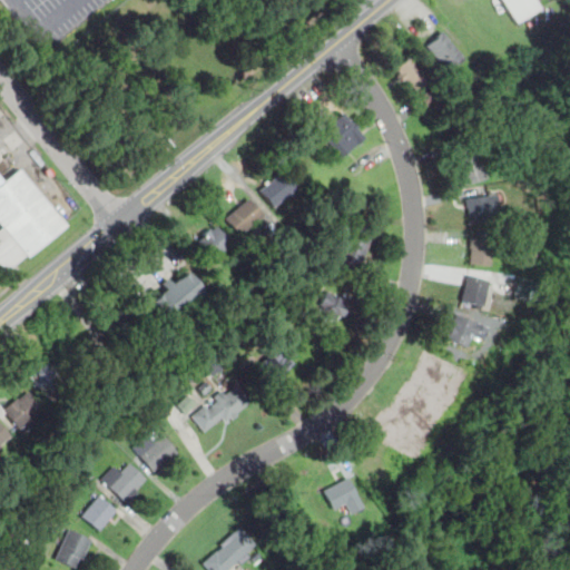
[(502,3),(500,0),(533,0),(540,10),(516,25),(507,11),(503,13),(499,6),(502,3)]
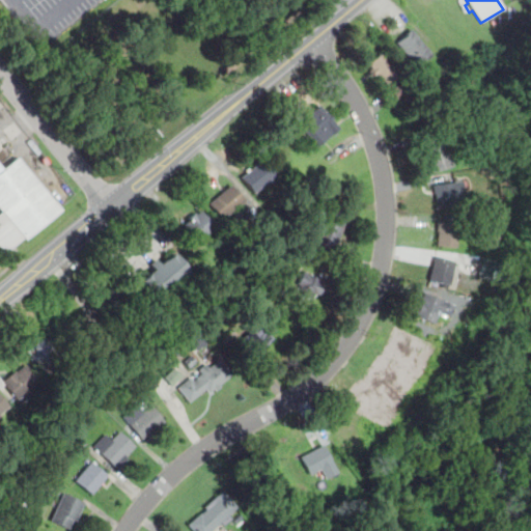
[(423,59),(416,65),(398,46),(408,37),(407,35),(411,31),(432,56),(426,62),(423,59)]
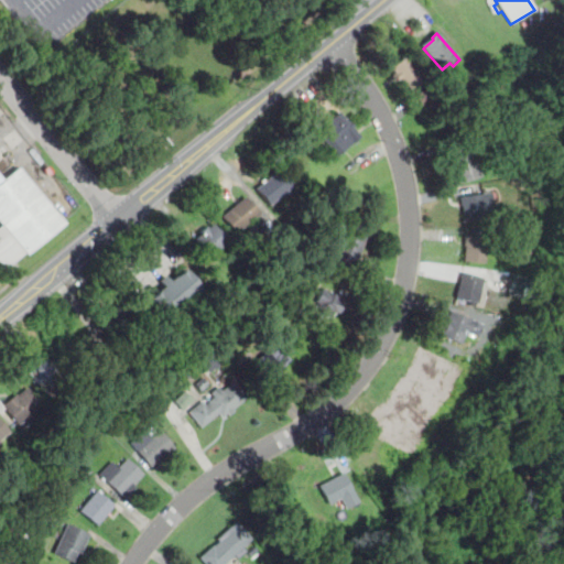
[(402,80),(400,83),(394,76),(397,75),(392,69),(407,56),(425,77),(410,90),(402,80)]
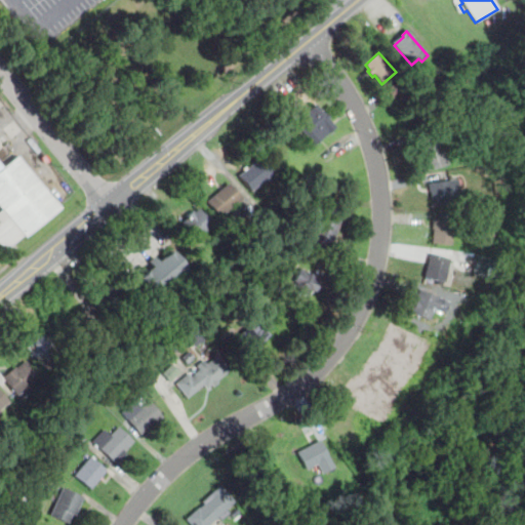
[(334,128),(312,148),(293,125),(316,107),(334,128)]
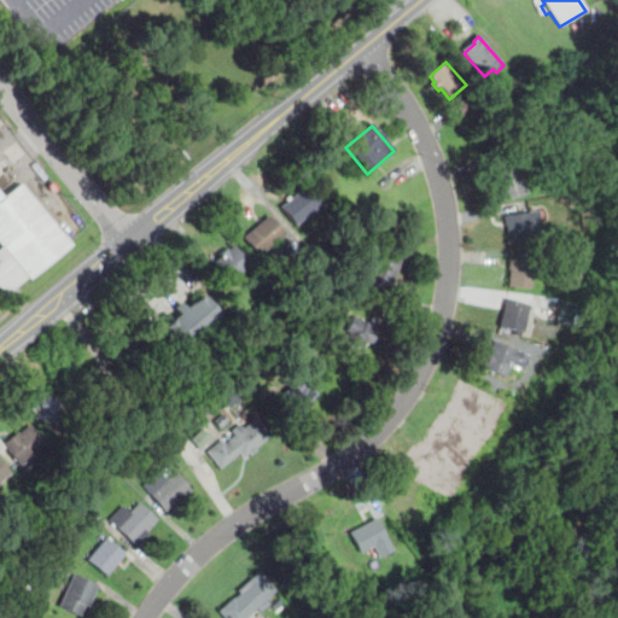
[(499,188),(496,188),(493,176),(519,168),(526,196),(502,202),(499,188)]
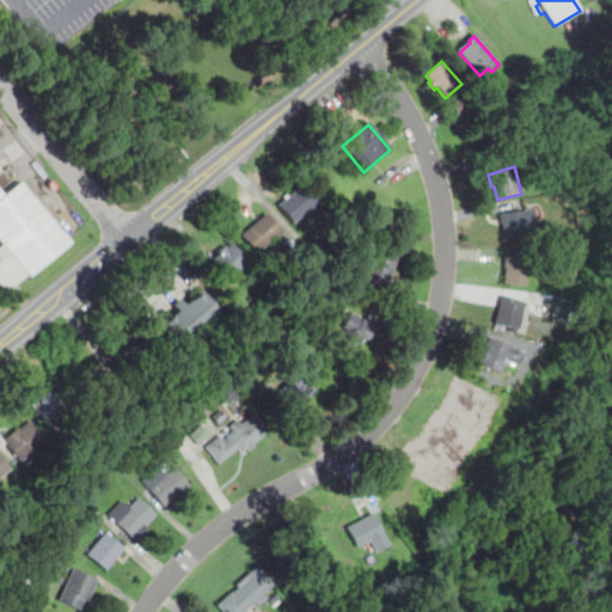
[(1,293),(0,291),(0,199),(20,183),(67,242),(24,276),(24,275),(1,293)]
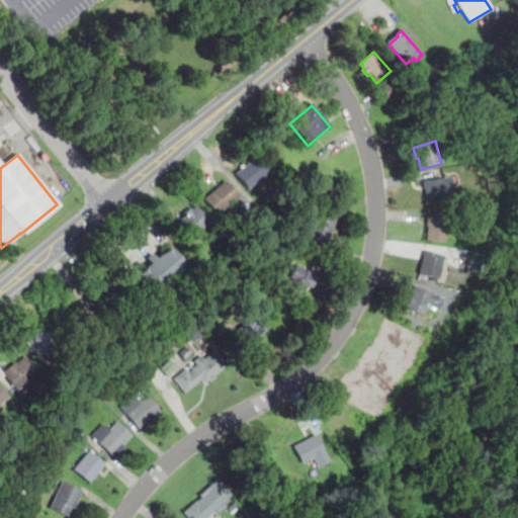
[(269,171),(247,190),(235,177),(258,158),(269,171)]
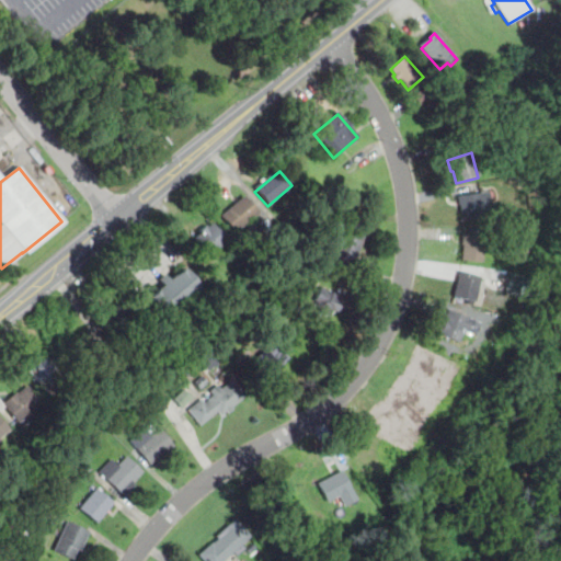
[(489,193),(492,218),(464,221),(462,208),(460,208),(459,196),(489,193)]
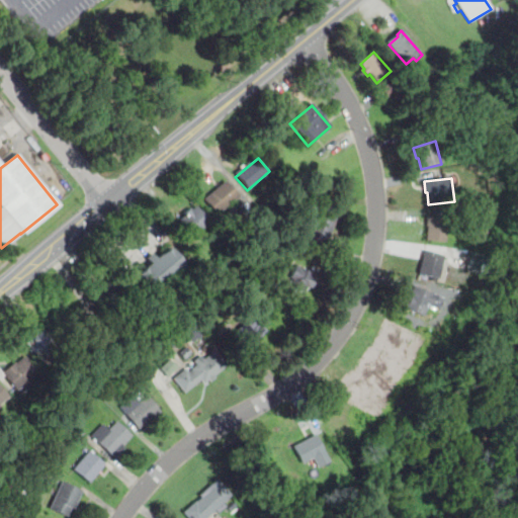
[(227,182),(239,196),(217,214),(205,200),(227,182)]
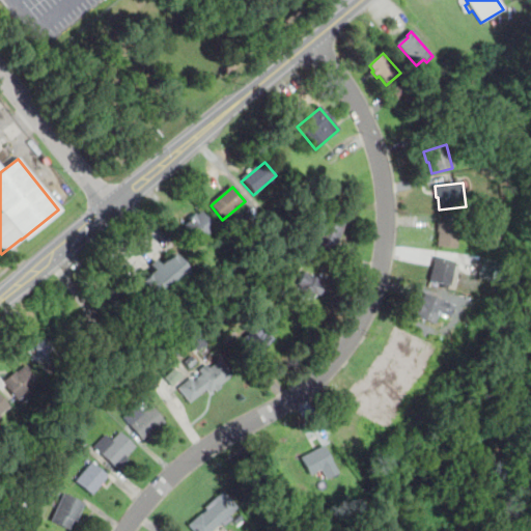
[(202,212),(218,230),(200,245),(185,226),(202,212)]
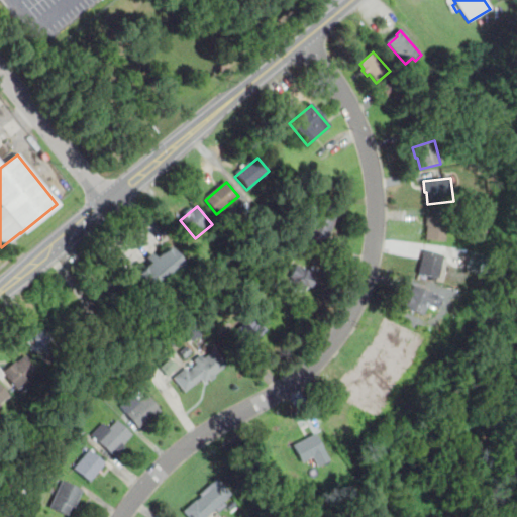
[(335,218),(327,242),(309,235),(317,211),(335,218)]
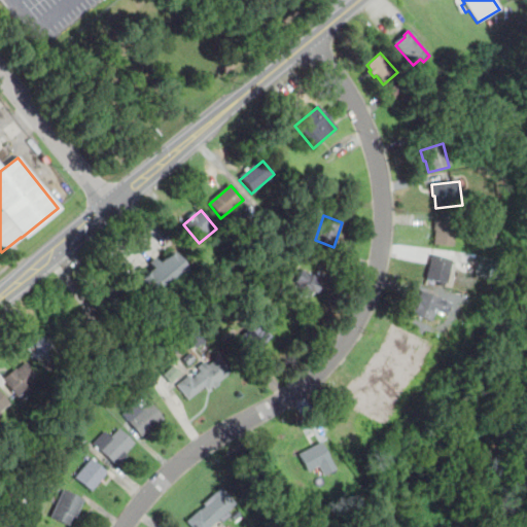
[(434,232),(432,232),(433,222),(455,224),(453,248),(432,246),(434,232)]
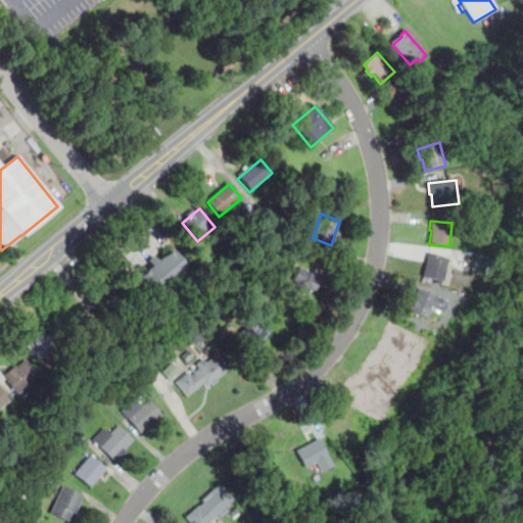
[(171,251),(184,268),(151,296),(137,280),(152,268),(148,263),(155,257),(159,262),(171,251)]
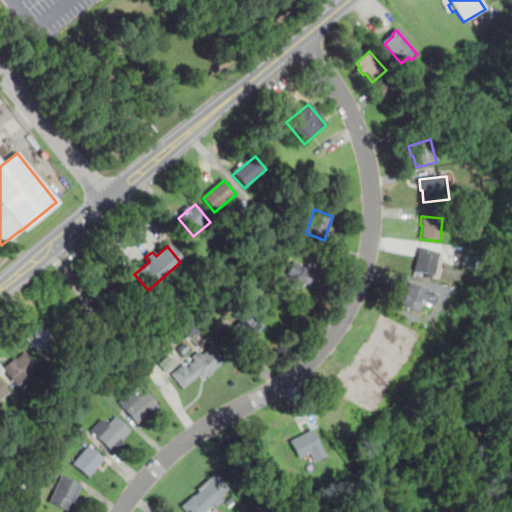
[(421,248),(439,253),(433,277),(415,273),(421,248)]
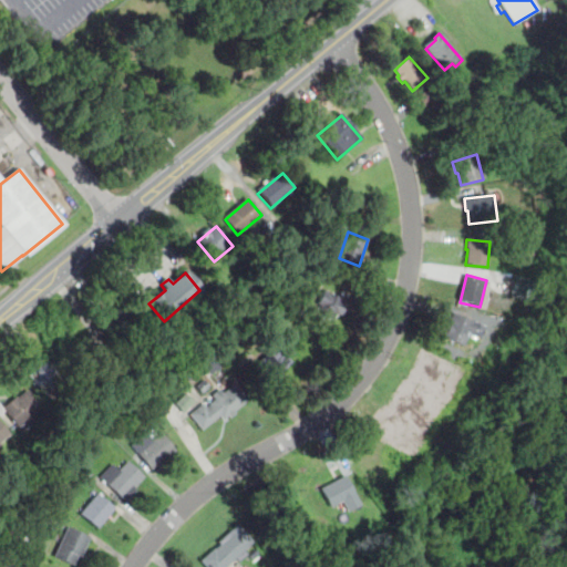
[(336,315),(331,322),(313,312),(326,290),(343,301),(340,307),(346,310),(341,317),(336,315)]
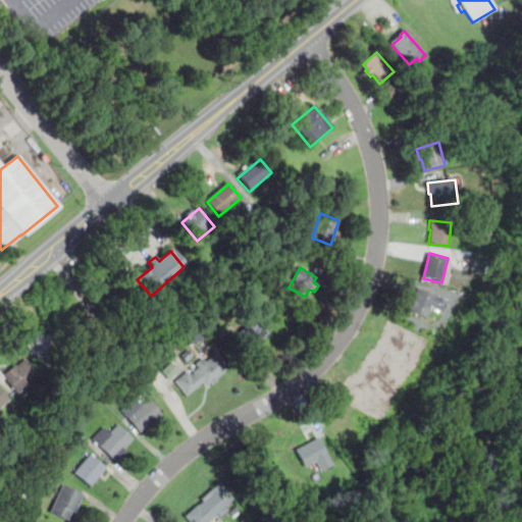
[(108,284),(123,304),(107,318),(91,300),(108,284)]
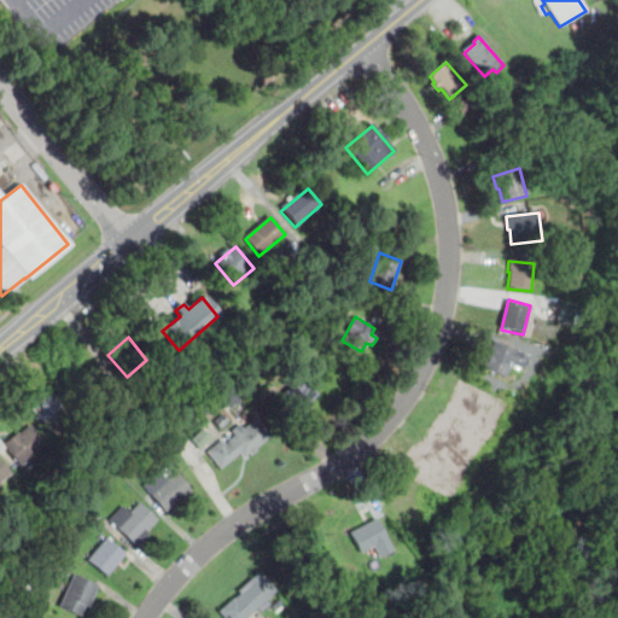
[(495,343),(529,357),(523,372),(509,366),(505,379),(483,371),(495,343)]
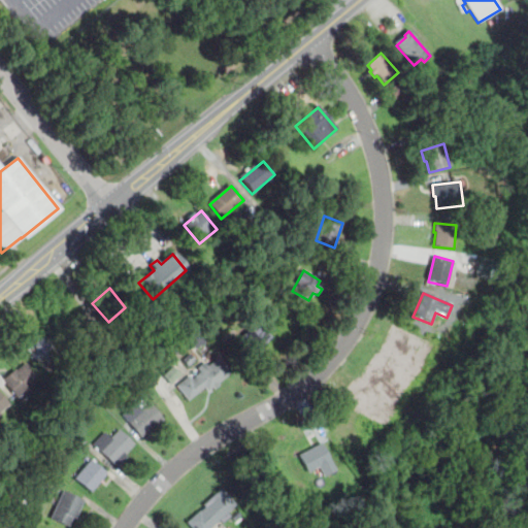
[(272,336),(245,360),(232,344),(259,321),(272,336)]
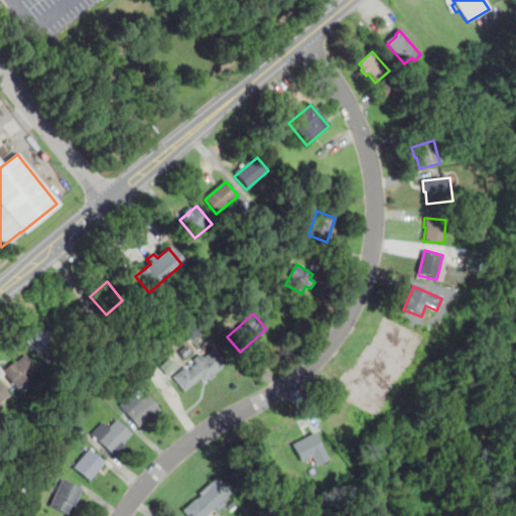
[(44,329),(58,345),(47,355),(53,363),(46,369),(25,345),(44,329)]
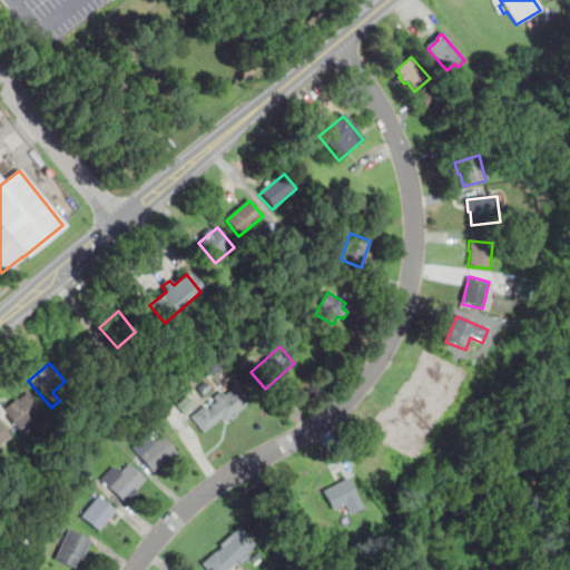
[(210,387),(204,394),(198,387),(206,382),(210,387)]
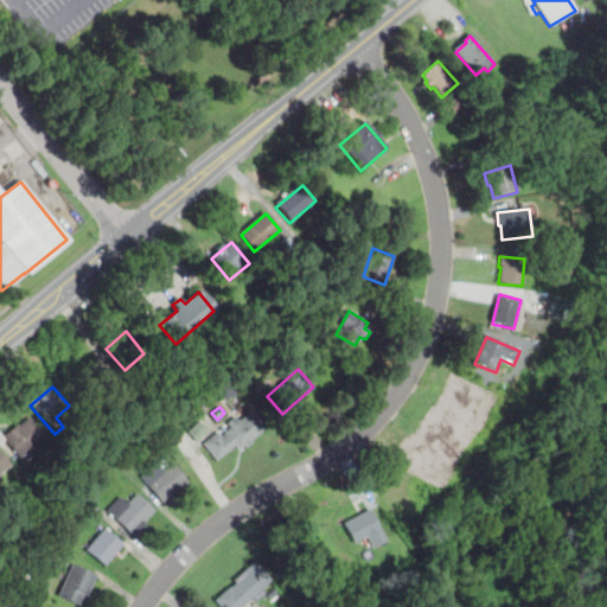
[(230,427),(227,423),(236,416),(240,421),(251,411),(266,428),(240,449),(235,445),(216,459),(203,442),(217,430),(221,435),(230,427)]
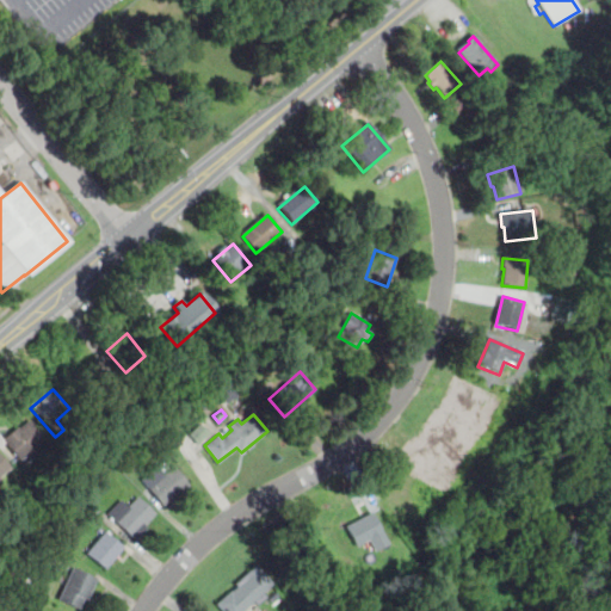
[(2,443),(17,430),(18,431),(29,421),(44,438),(34,448),(36,451),(20,464),(2,443)]
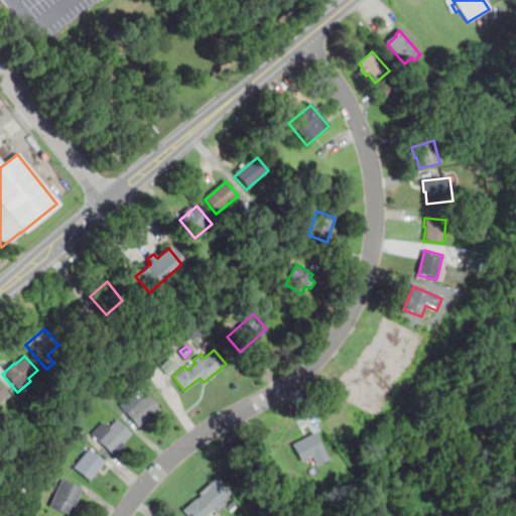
[(176,365),(167,374),(160,367),(170,359),(176,365)]
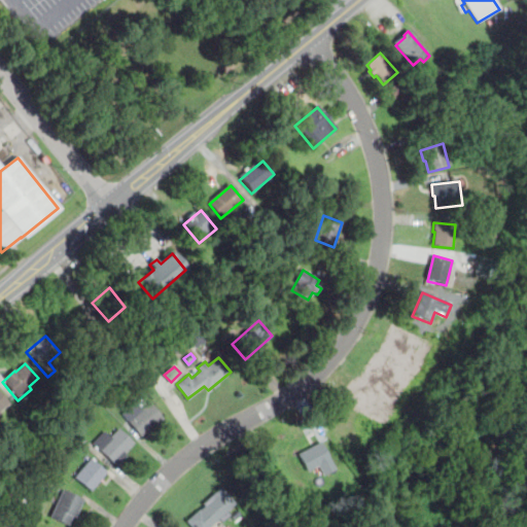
[(0,392),(9,403),(0,412),(0,392)]
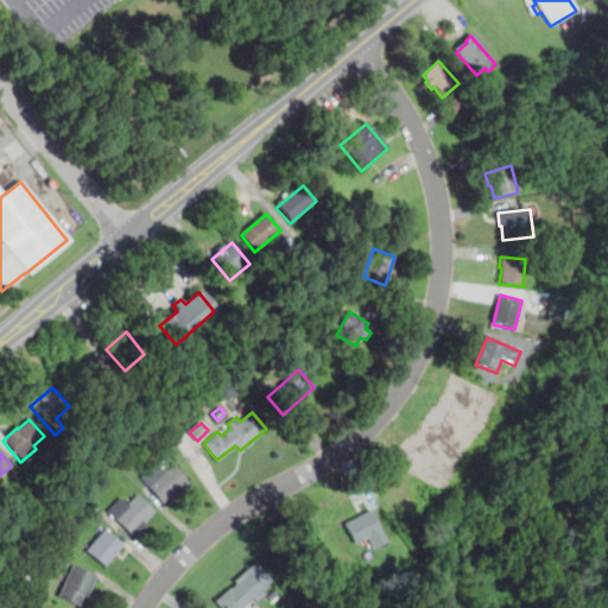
[(163,504),(143,477),(157,466),(163,473),(172,466),(188,483),(163,504)]
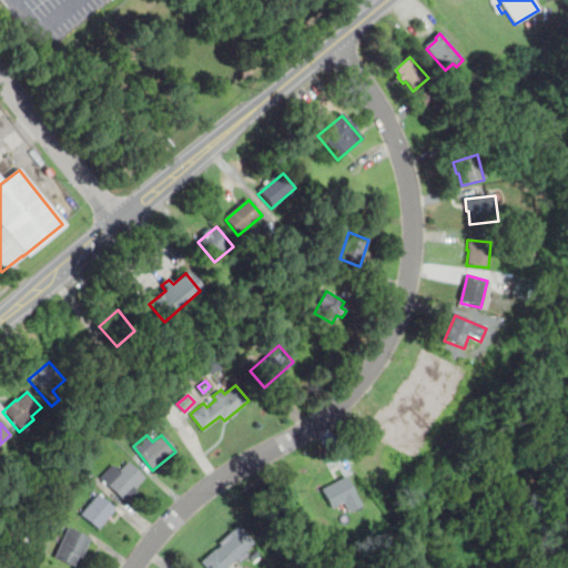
[(91,465),(84,473),(69,459),(75,452),(91,465)]
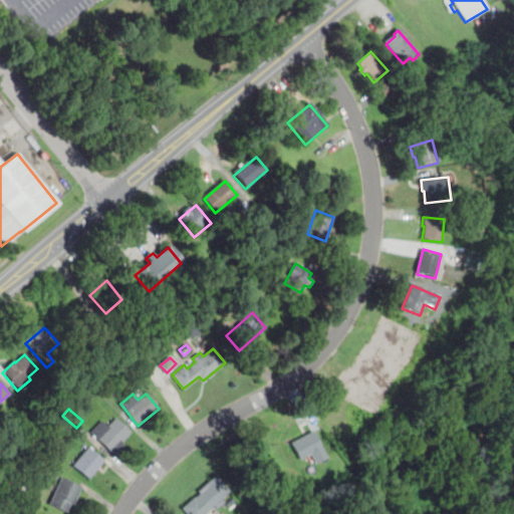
[(113,454),(91,433),(102,422),(107,427),(115,418),(131,433),(122,442),(124,444),(113,454)]
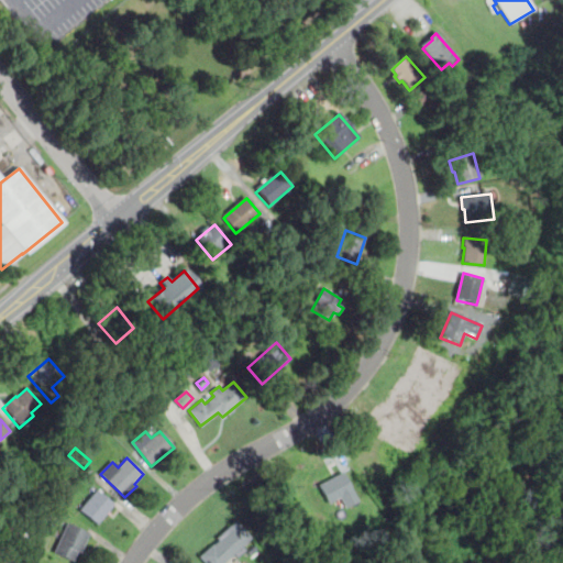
[(340,497),(329,504),(317,484),(340,468),(359,499),(346,507),(340,497)]
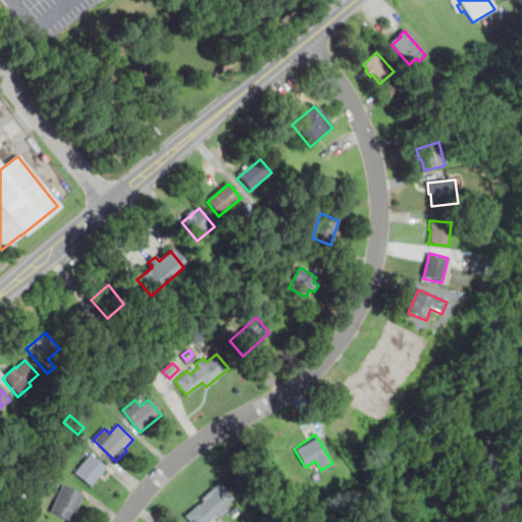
[(91,485),(74,472),(88,455),(105,468),(91,485)]
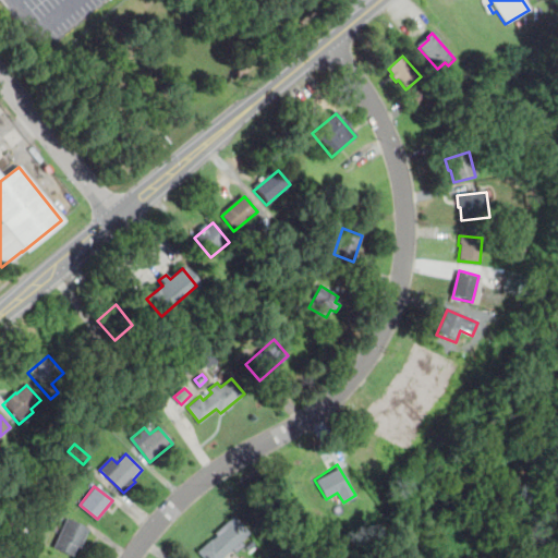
[(239,542),(242,546),(233,553),(230,549),(220,557),(203,557),(197,552),(216,534),(214,533),(232,517),(247,533),(239,542)]
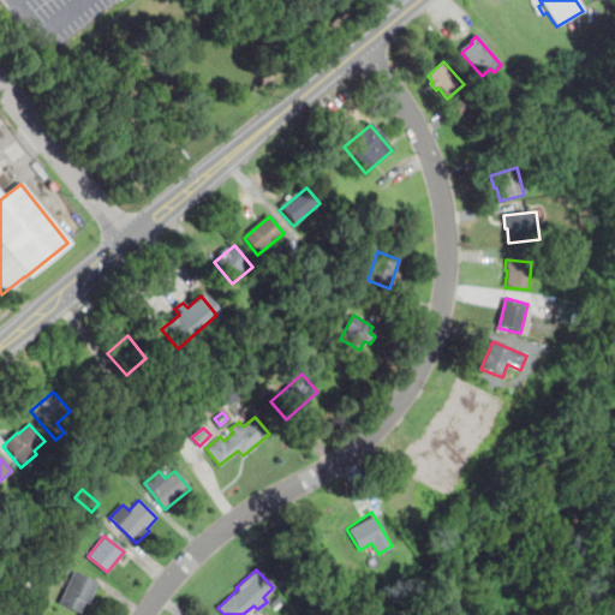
[(97,583),(89,604),(84,602),(79,613),(59,604),(73,572),(97,583)]
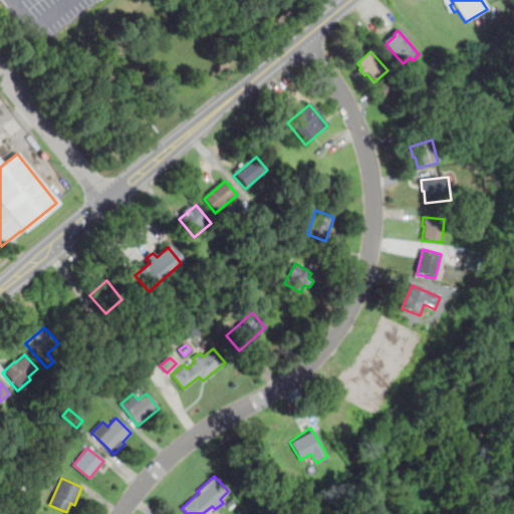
[(22,490),(19,499),(10,496),(13,487),(22,490)]
